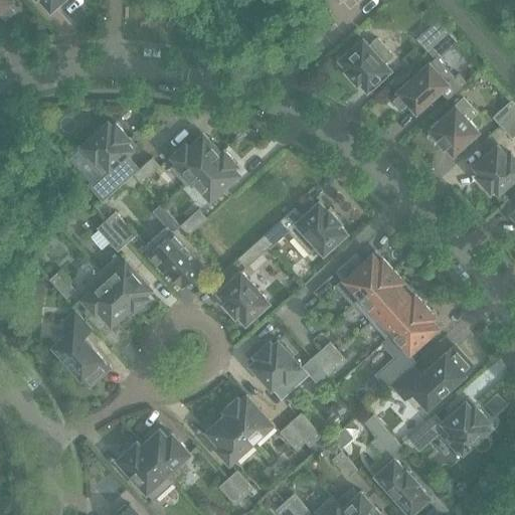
[(0,0),(0,14),(4,20),(17,8),(10,0),(0,0)]
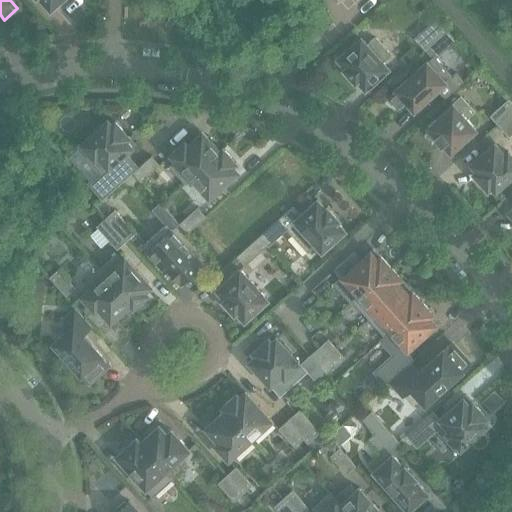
[(41,0),(50,9),(53,6),(55,8),(64,0),(41,0)]
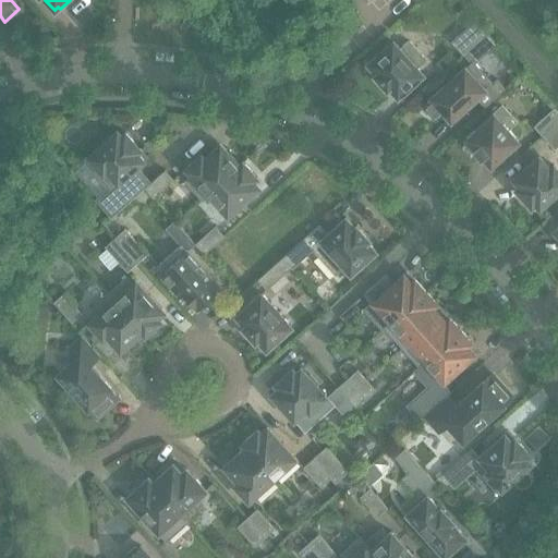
[(462,55),(487,32),(474,19),(450,41),(462,55)]
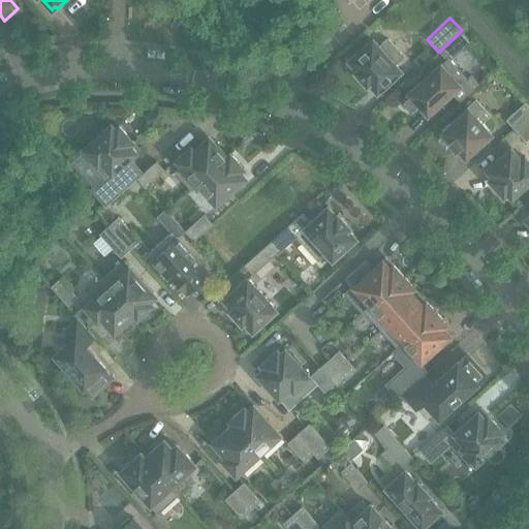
[(401,70),(395,63),(402,56),(386,38),(378,45),(372,38),(348,60),(356,69),(355,70),(367,84),(369,83),(377,91),(401,70)]
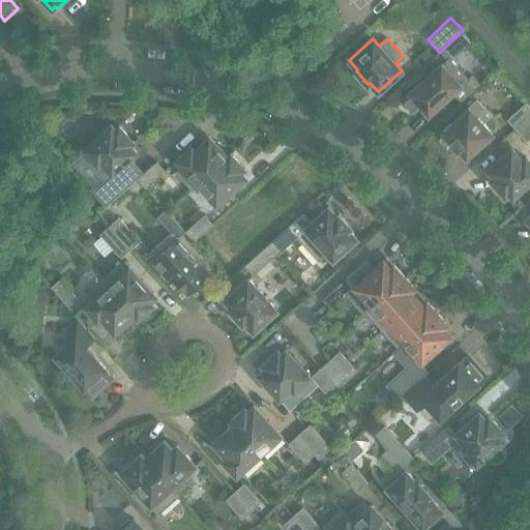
[(460,101),(479,84),(471,75),(467,78),(448,57),(402,99),(414,113),(421,106),(428,114),(451,92),(460,101)]
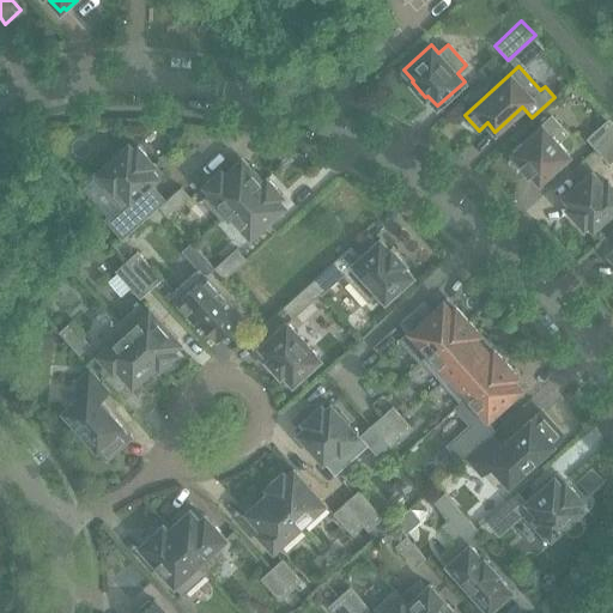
[(569,155),(557,141),(566,133),(551,116),(511,152),(521,163),(528,173),(529,171),(539,182),(569,155)]
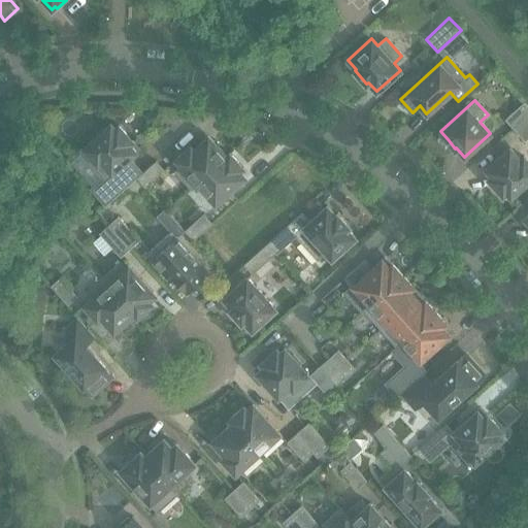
[(513,128),(527,114),(527,106),(524,102),(504,119),(513,128)]
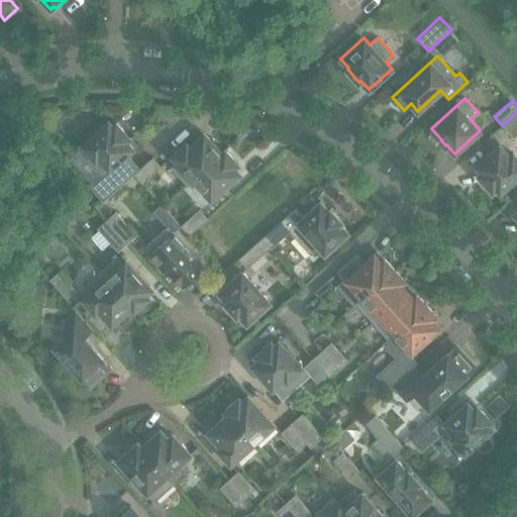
[(516,134),(516,112),(502,125),(513,137),(516,134)]
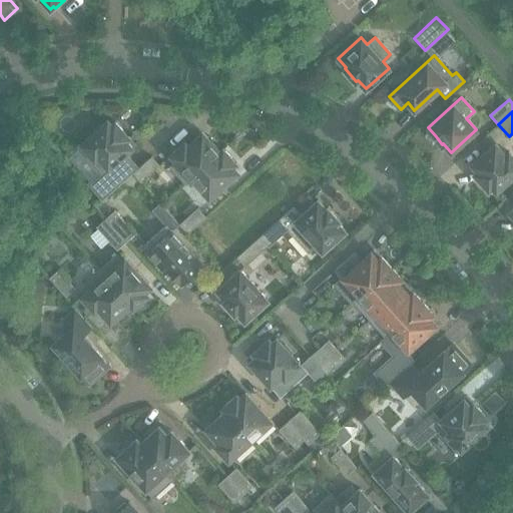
[(78,148),(67,157),(89,182),(88,183),(101,198),(132,172),(137,168),(124,153),(131,146),(125,140),(128,137),(114,121),(111,124),(107,120),(77,147),(78,148)]
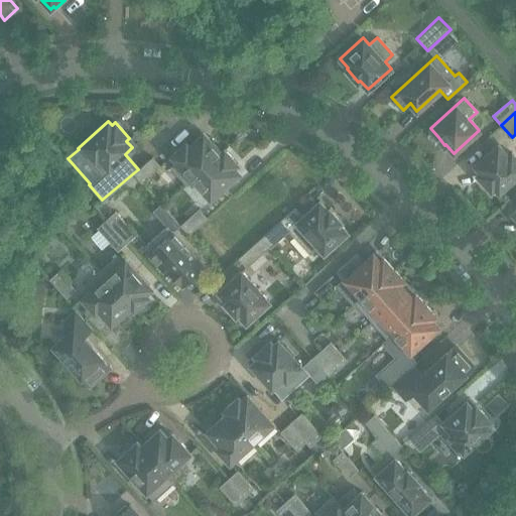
[(186,183),(225,149),(224,149),(221,152),(208,137),(206,138),(202,134),(188,145),(185,142),(171,155),(177,162),(171,167),(186,183)]
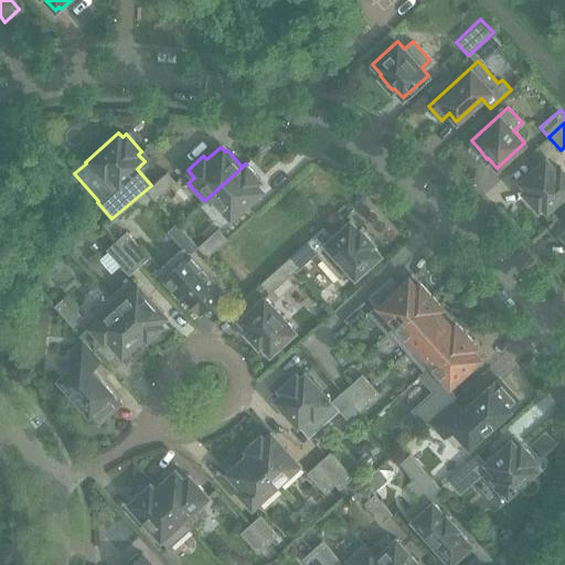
[(546,210),(564,192),(564,172),(560,167),(556,170),(545,158),(520,181),(526,188),(522,191),(537,209),(542,205),(546,210)]
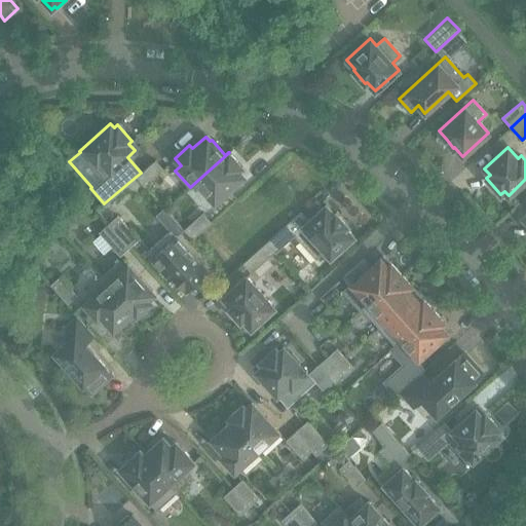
[(242,178),(238,174),(240,172),(238,170),(242,166),(229,152),(190,187),(191,188),(196,183),(215,203),(242,178)]
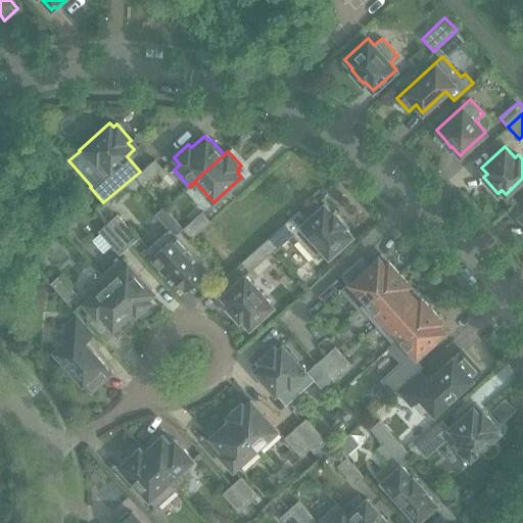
[(144,185),(162,169),(154,158),(140,172),(135,176),(144,185)]
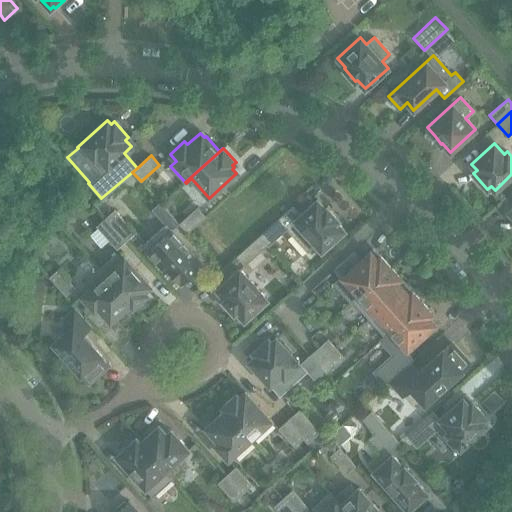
[(293,205),(277,219),(286,228),(287,228),(292,234),(307,251),(315,244),(321,250),(344,230),(336,221),(338,219),(326,207),(325,208),(317,199),(301,214),(293,205)]
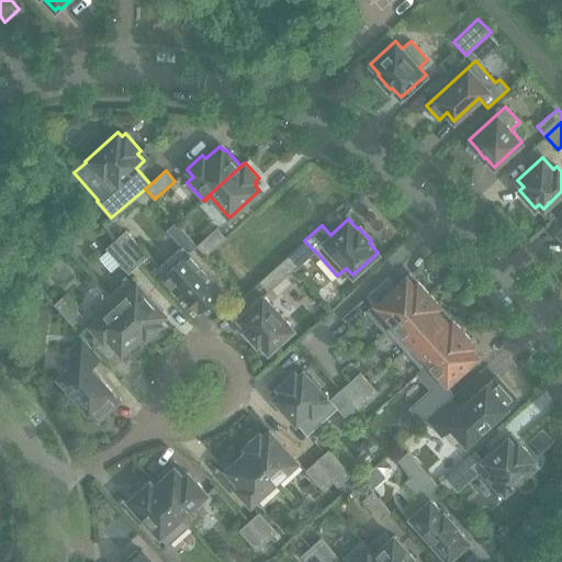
[(205,256),(225,237),(216,227),(197,246),(205,256)]
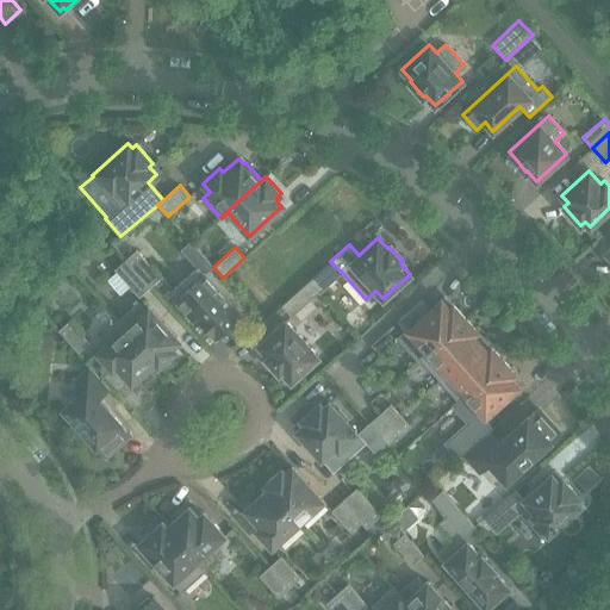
[(161,277),(136,249),(125,260),(150,286),(161,277)]
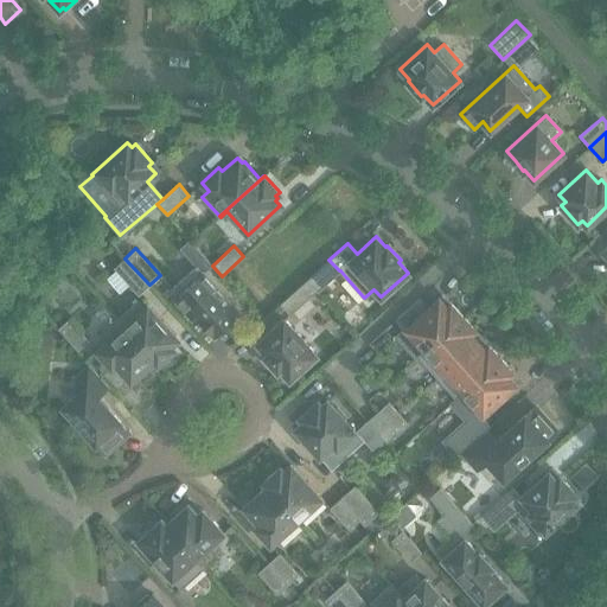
[(149,285),(125,259),(114,268),(138,295),(149,285)]
